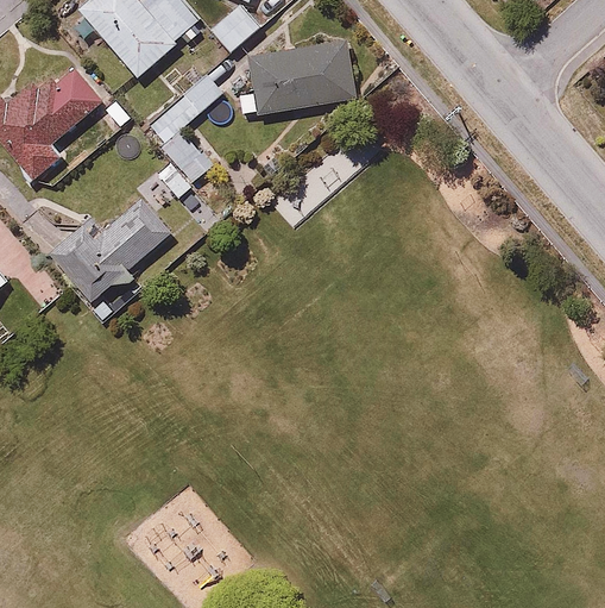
[(84,0),(77,6),(134,74),(201,18),(184,0),(84,0)]
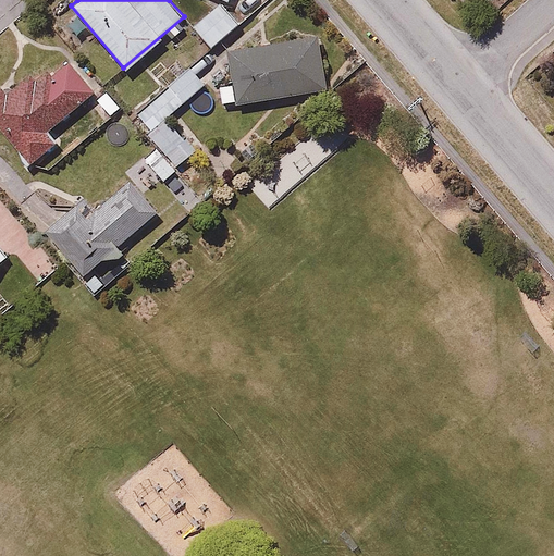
[(236,20),(218,2),(194,27),(213,45),(236,20)]
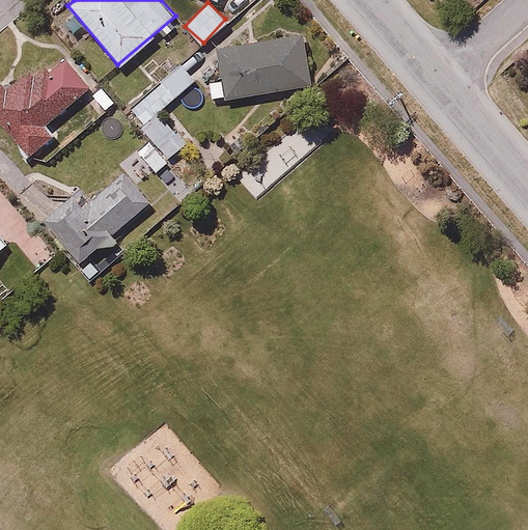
[(304,32),(221,39),(224,77),(209,78),(211,100),(309,90),(304,32)]
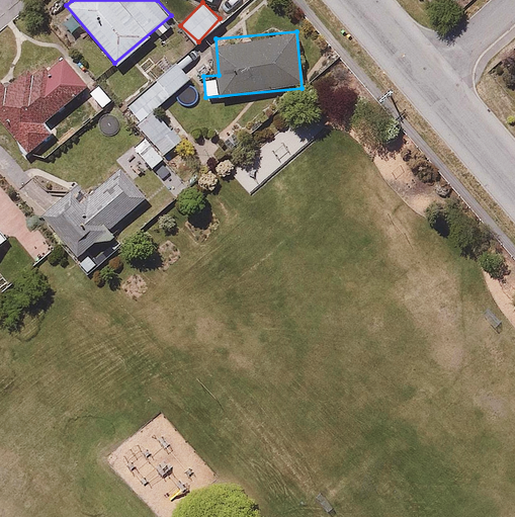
[(0,119),(28,154),(56,131),(44,116),(84,83),(57,51),(34,70),(27,60),(0,82),(0,119)]
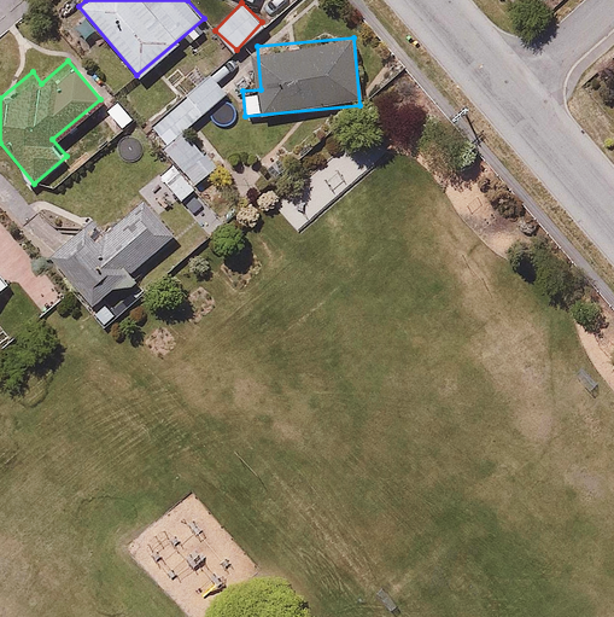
[(193,124),(229,91),(212,71),(146,131),(197,187),(226,162),(193,124)]
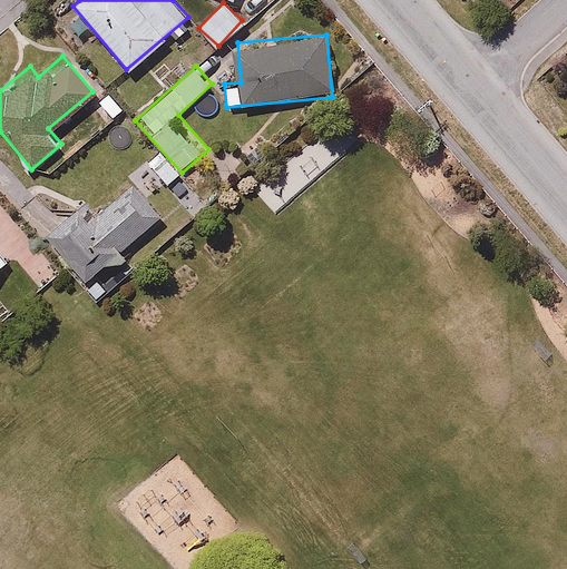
[(126,107),(109,91),(96,106),(111,121),(126,107)]
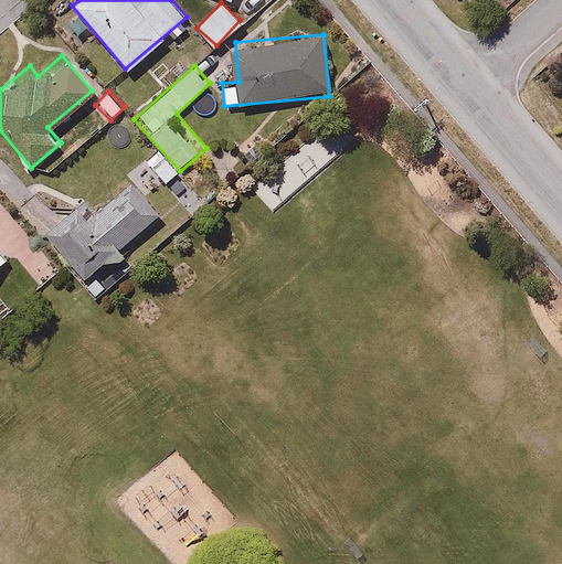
[(155,183),(138,163),(88,205),(81,195),(43,226),(85,277),(102,263),(107,269),(127,253),(122,246),(161,213),(145,192),(155,183)]
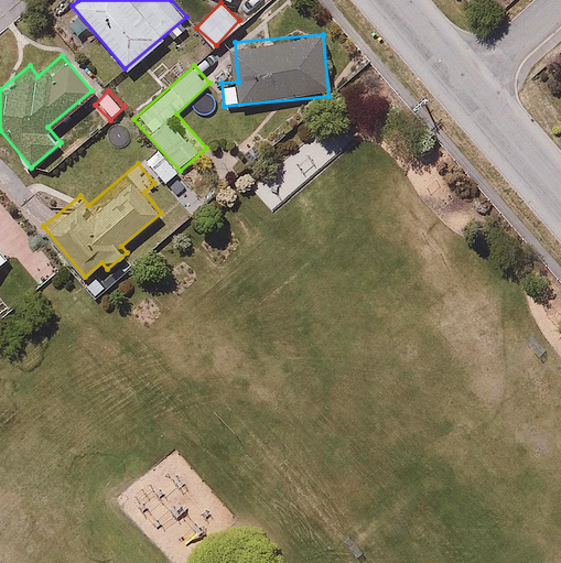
All buildings are outlined.
